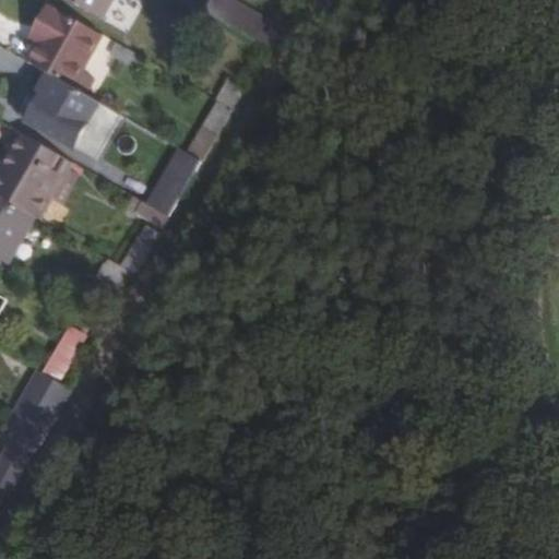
[(75,0),(79,1),(78,4),(103,19),(113,0),(75,0)]
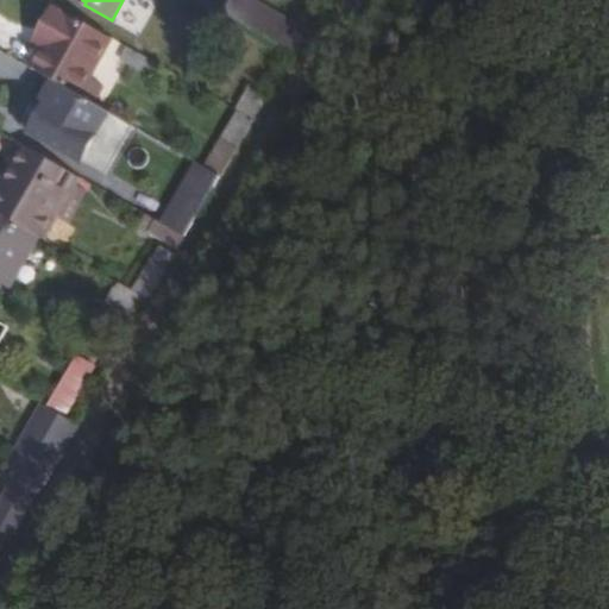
[(256,10),(240,0),(231,0),(225,13),(277,44),(290,22),(259,4),(256,10)]
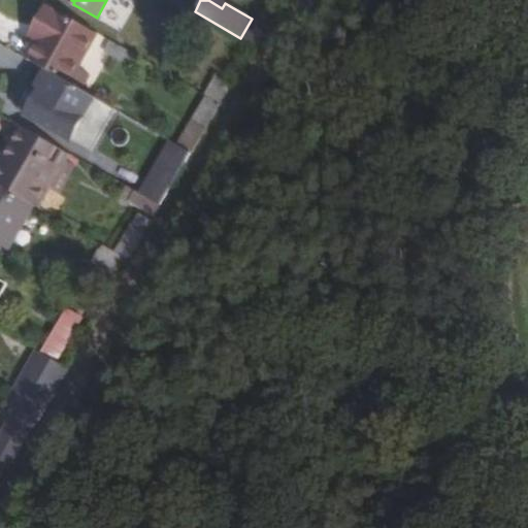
[(96,33),(47,4),(35,25),(44,30),(38,40),(28,59),(55,73),(68,81),(81,90),(90,74),(76,67),(96,33)]
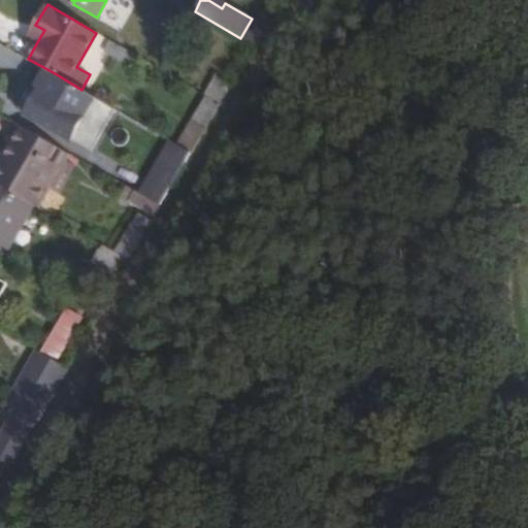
[(265,27),(252,19),(240,38),(254,46),(265,27)]
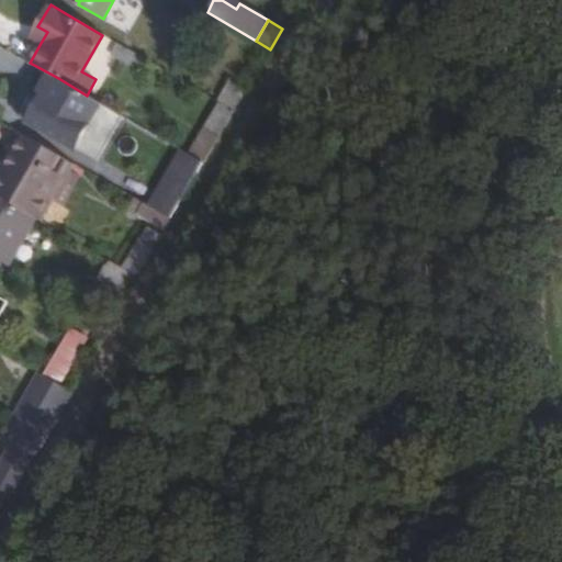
[(47,32),(37,26),(32,37),(41,43),(47,32)]
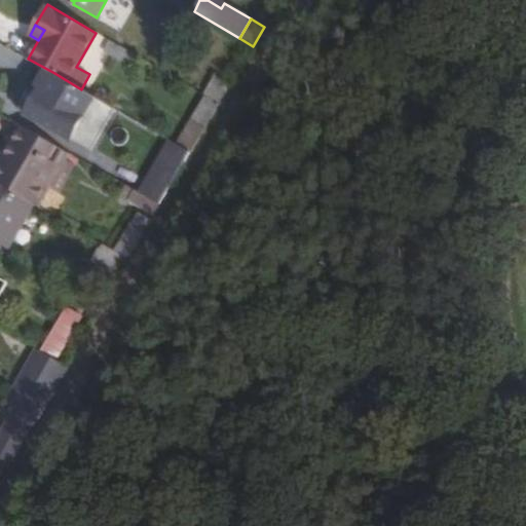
[(68,81),(54,73),(42,95),(38,91),(32,92),(24,108),(26,113),(70,139),(95,97),(81,89),(68,81)]
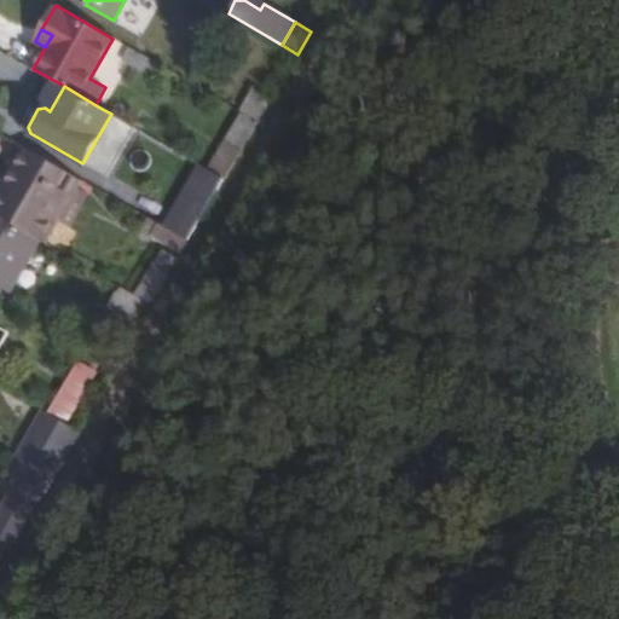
[(243,113),(209,171),(226,180),(259,122),(243,113)]
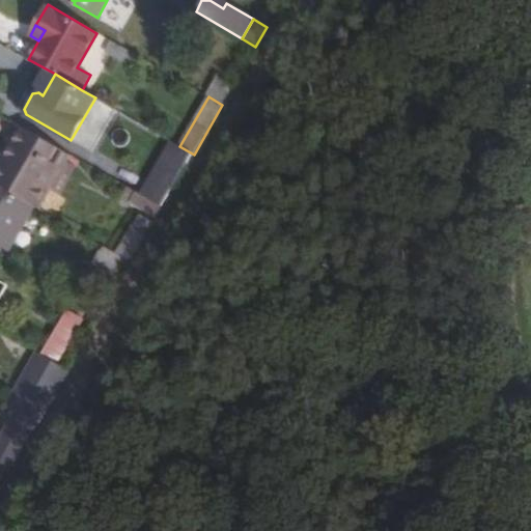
[(0,161),(0,187),(33,206),(45,187),(54,192),(71,164),(61,159),(65,152),(25,130),(5,164),(0,161)]
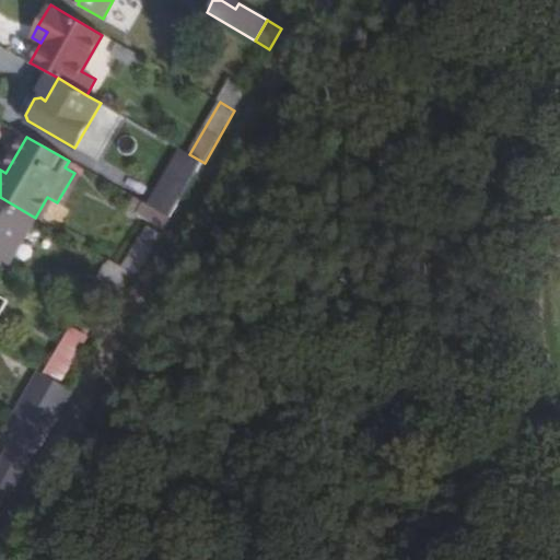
[(205,163),(189,154),(183,166),(186,168),(177,183),(167,177),(150,207),(154,209),(171,219),(205,163)]
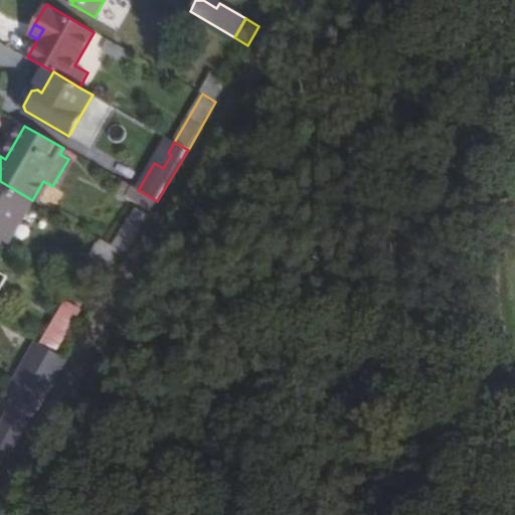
[(32,200),(0,181),(0,235),(9,241),(32,200)]
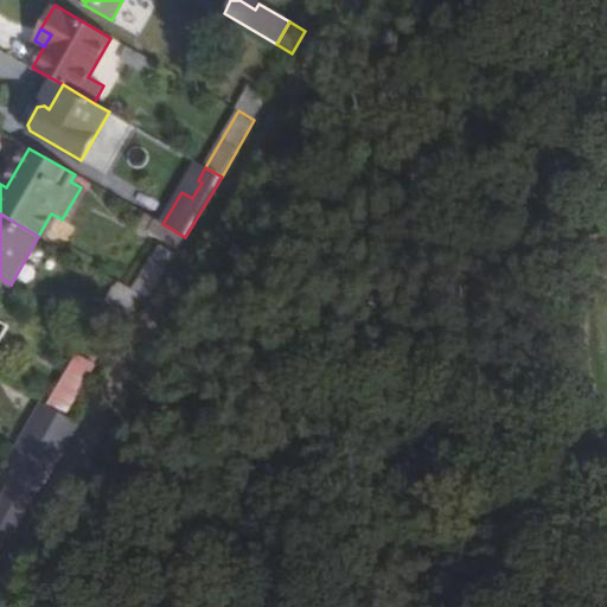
[(185,237),(167,227),(159,240),(178,249),(185,237)]
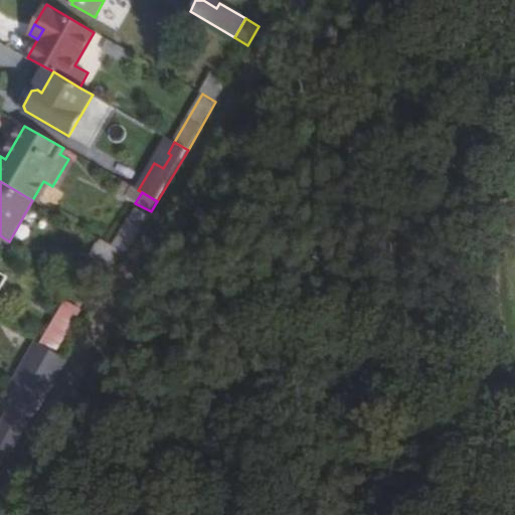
[(149,215),(136,208),(130,219),(143,225),(149,215)]
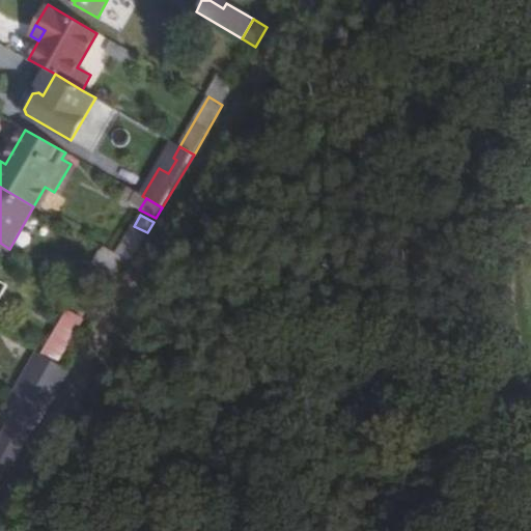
[(147,232),(134,226),(117,255),(130,262),(147,232)]
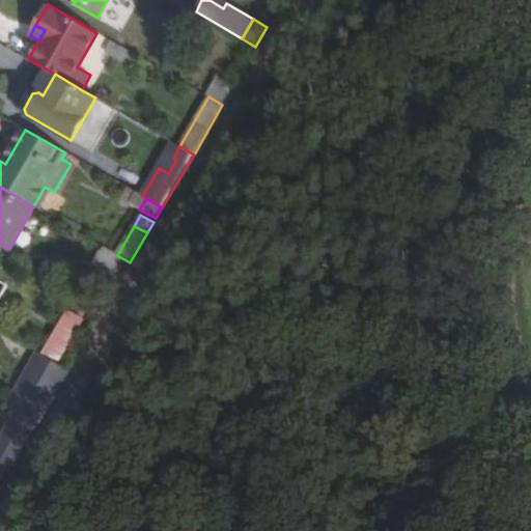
[(117,255),(105,248),(95,263),(121,278),(130,262),(117,255)]
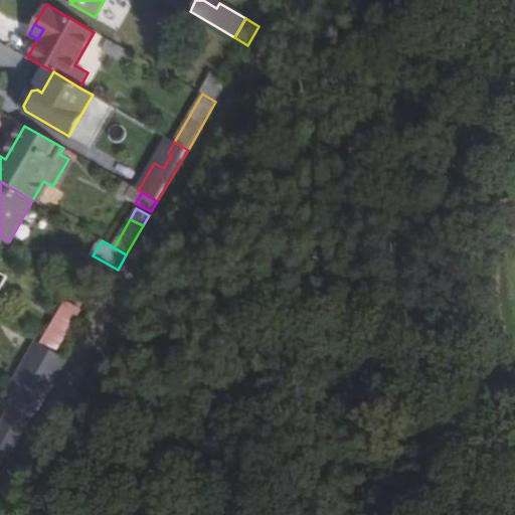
[(78,312),(64,304),(41,345),(55,353),(78,312)]
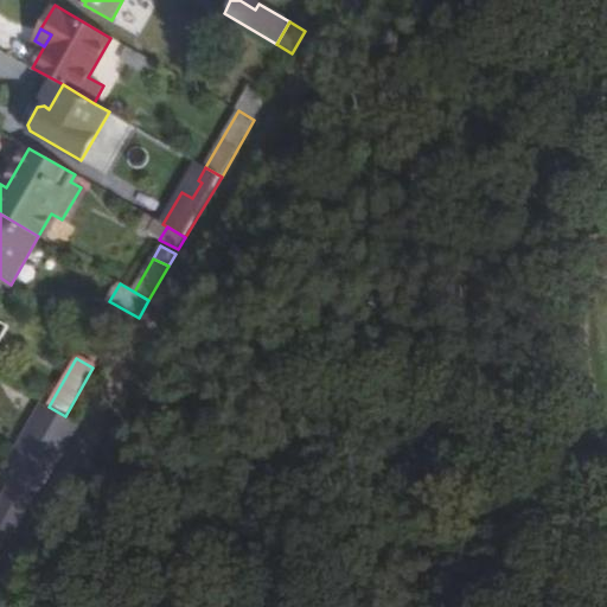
[(49,407),(43,403),(7,465),(24,473),(44,485),(80,425),(65,416),(49,407)]
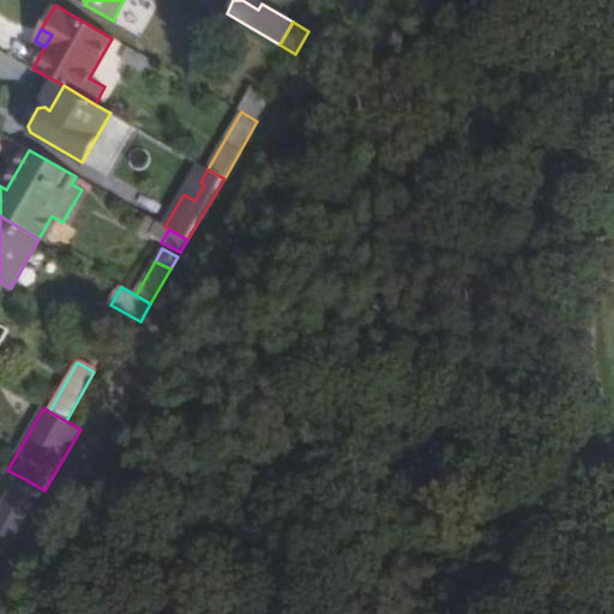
[(44,491),(24,479),(6,509),(11,512),(0,530),(0,548),(7,553),(44,491)]
